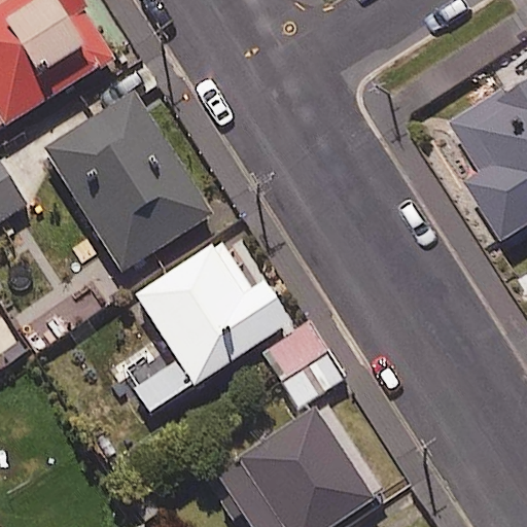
[(3,0),(0,2),(0,125),(113,58),(78,0),(3,0)]
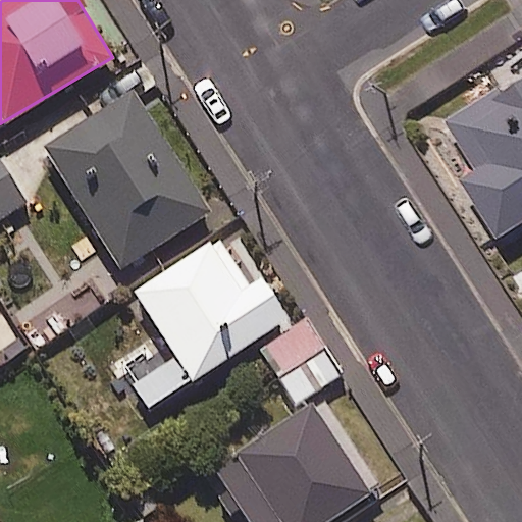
[(122,268),(205,213),(135,107),(158,91),(140,64),(94,96),(101,106),(76,122),(67,108),(40,125),(50,141),(40,147),(122,268)]
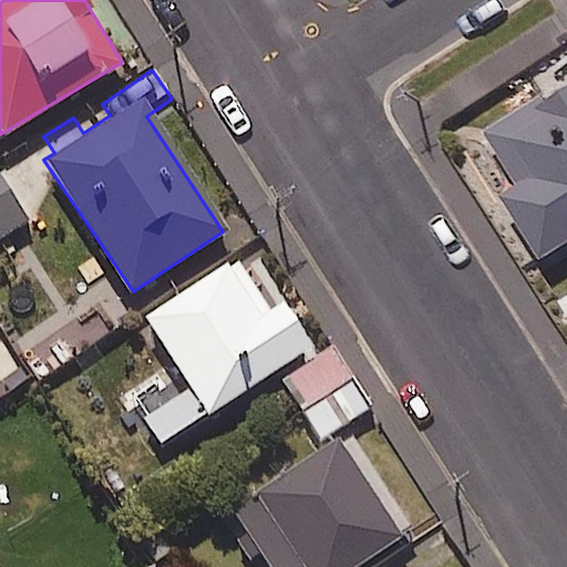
[(505,195),(543,260),(566,245),(566,91),(490,137),(519,186),(505,195)]
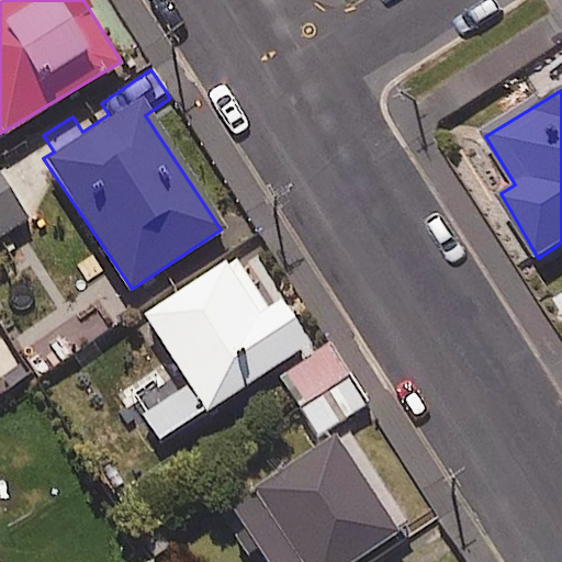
[(0,237),(25,221),(0,180),(0,237)]
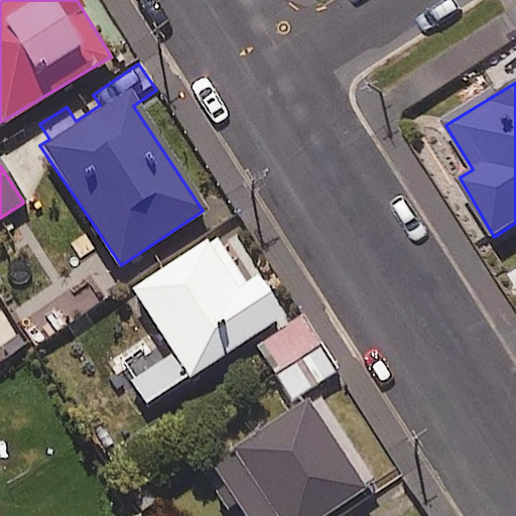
[(284,314),(258,274),(244,283),(213,235),(131,286),(172,351),(128,379),(144,404),(284,314)]
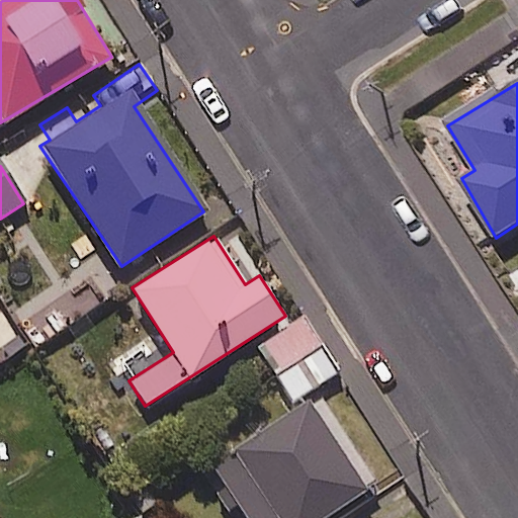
[(257,347),(277,377),(322,348),(303,318),(257,347)]
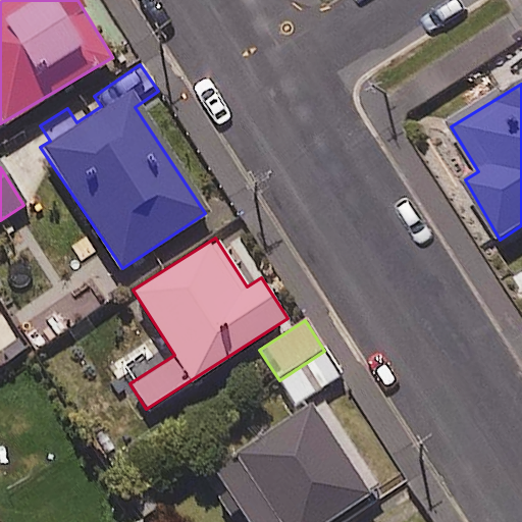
[(340,375),(324,351),(279,380),(295,404),(340,375)]
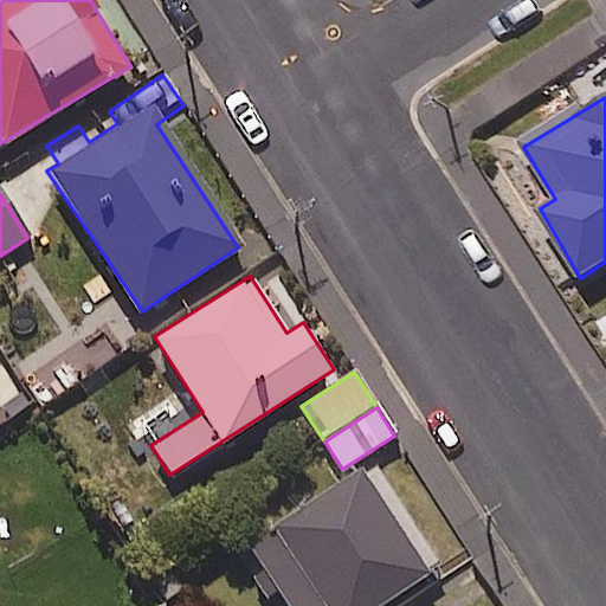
[(376,605),(439,563),(369,461),(246,545),(288,605),(376,605)]
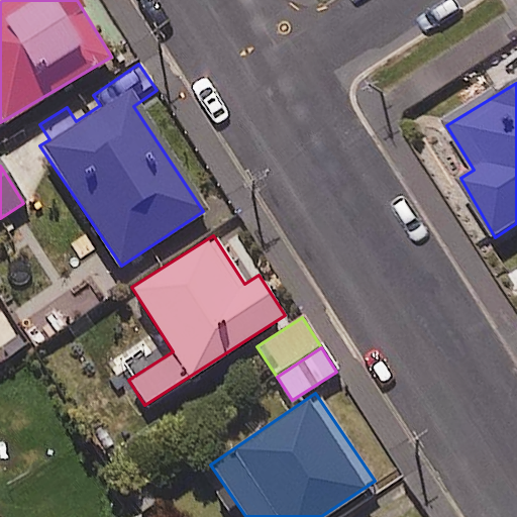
All buildings are outlined.
